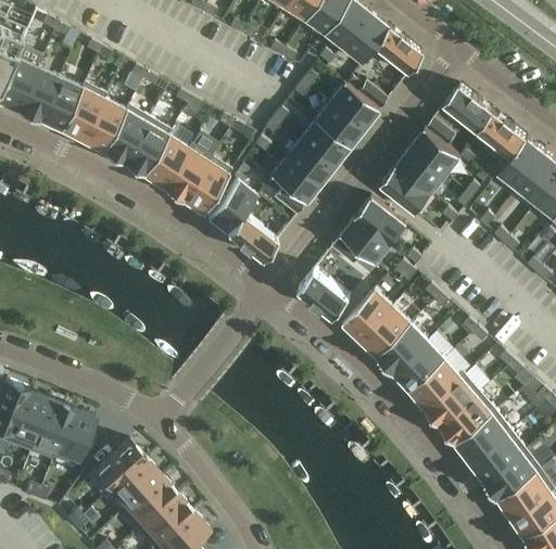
[(0,0),(0,93),(15,60),(21,48),(24,41),(21,40),(21,42),(0,38),(0,0)]
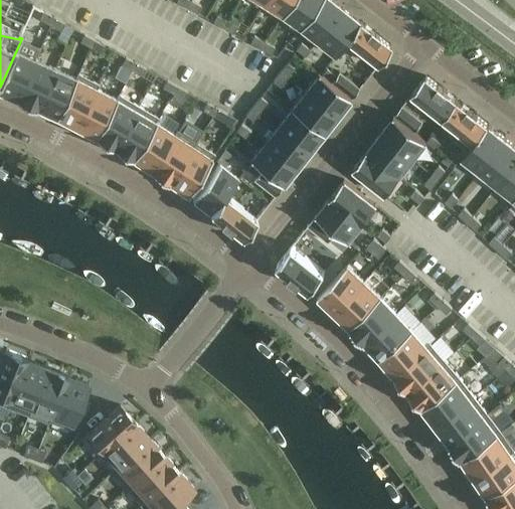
[(247,0),(264,10),(269,0),(247,0)]
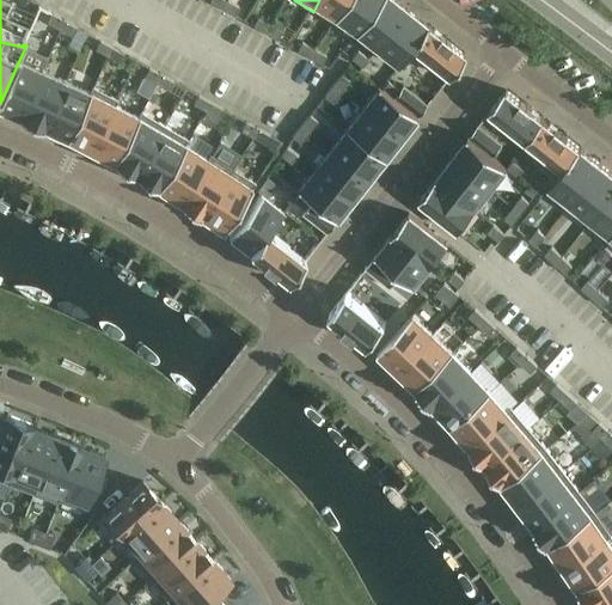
[(335,25),(350,0),(319,0),(313,12),(335,25)]
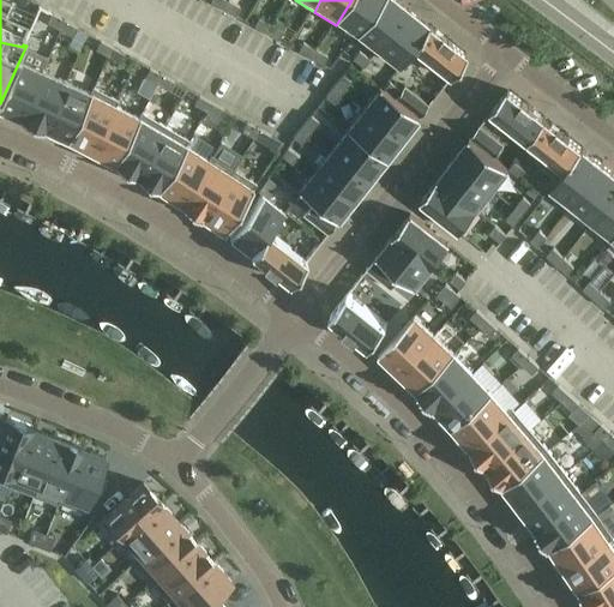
[(357,41),(386,0),(385,0),(351,0),(336,25),(357,41)]
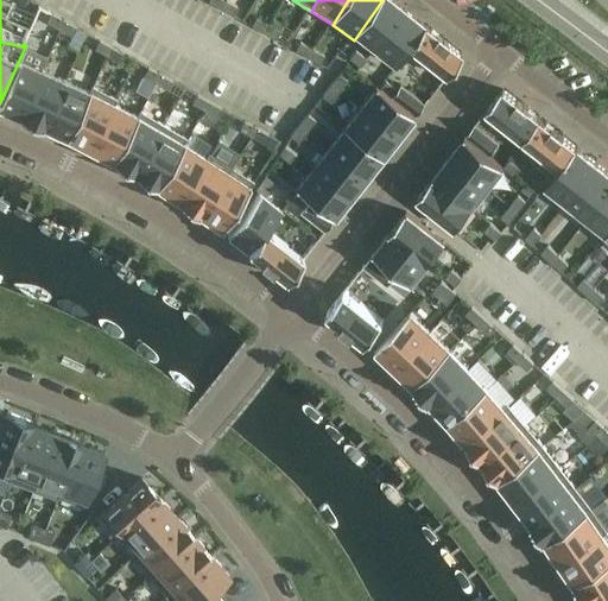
[(373,56),(404,17),(382,0),(354,40),(373,56)]
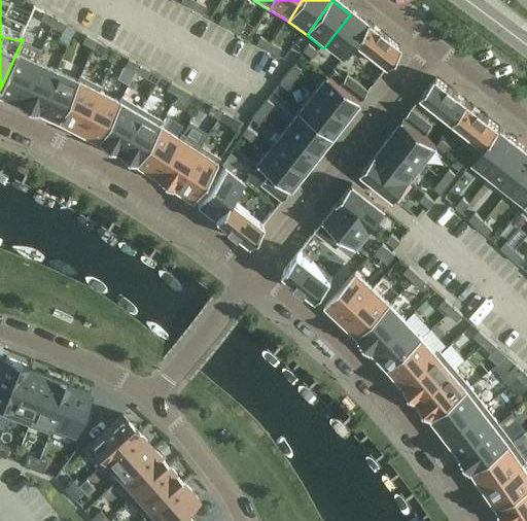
[(195,6),(184,1),(180,8),(191,13),(195,6)]
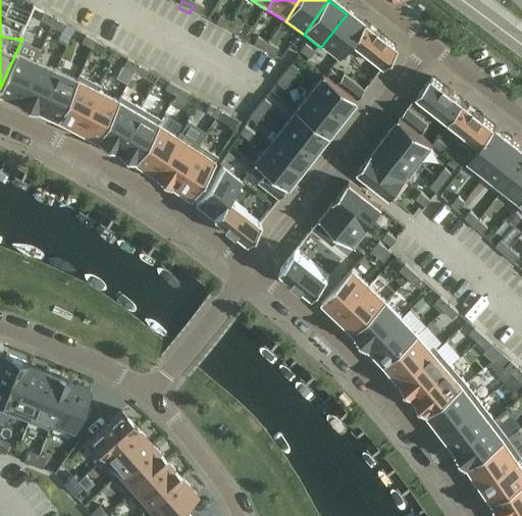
[(200,19),(204,12),(193,6),(190,13),(200,19)]
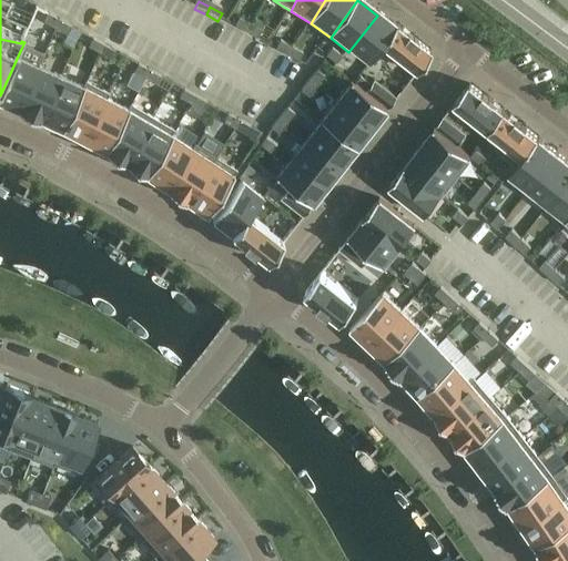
[(381,51),(396,31),(377,16),(348,52),(368,68),(381,52),(381,51)]
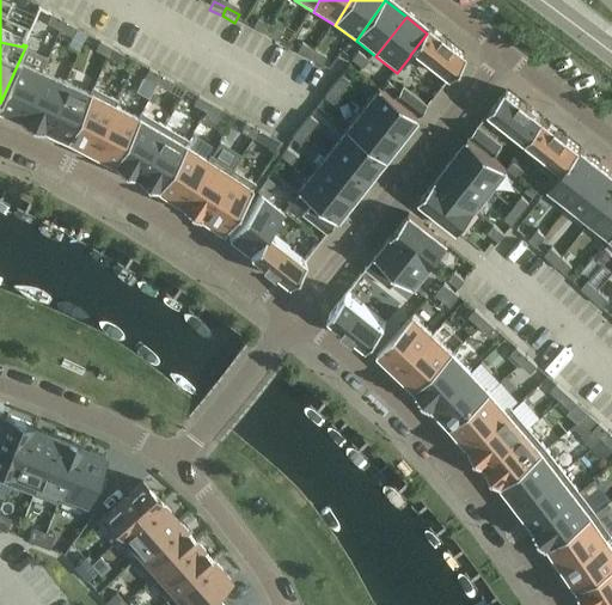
[(60,36),(65,29),(53,22),(48,30),(60,36)]
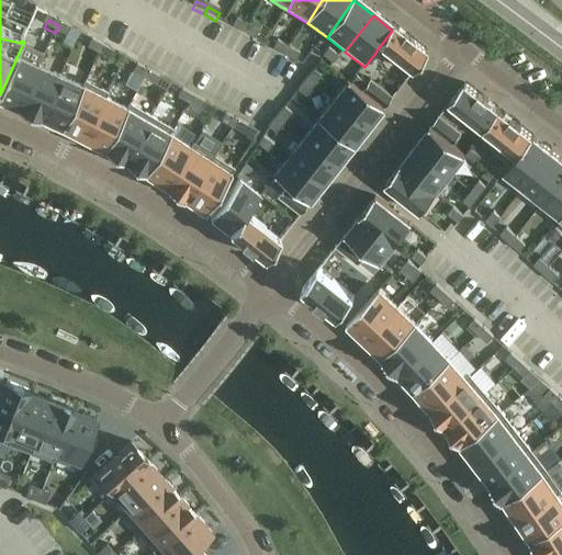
[(244,36),(248,30),(236,23),(233,31),(244,36)]
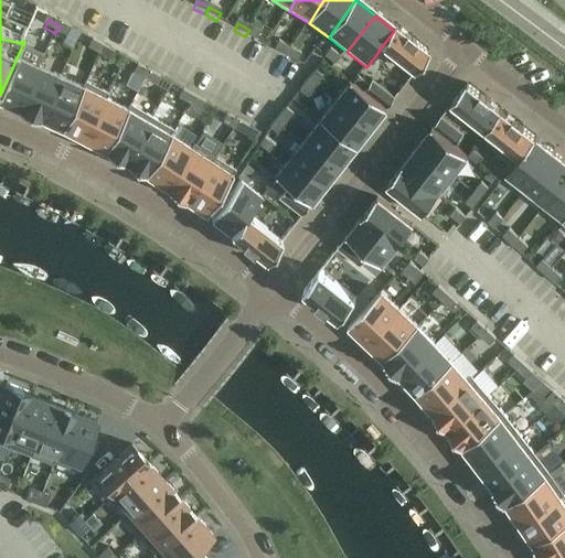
[(66,40),(71,32),(60,27),(55,33),(66,40)]
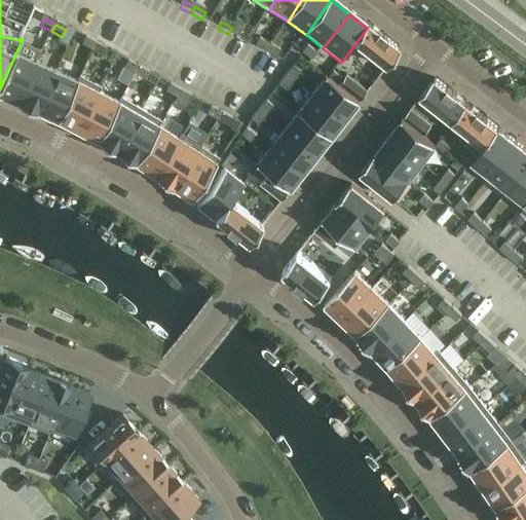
[(238,40),(242,33),(232,28),(228,34),(238,40)]
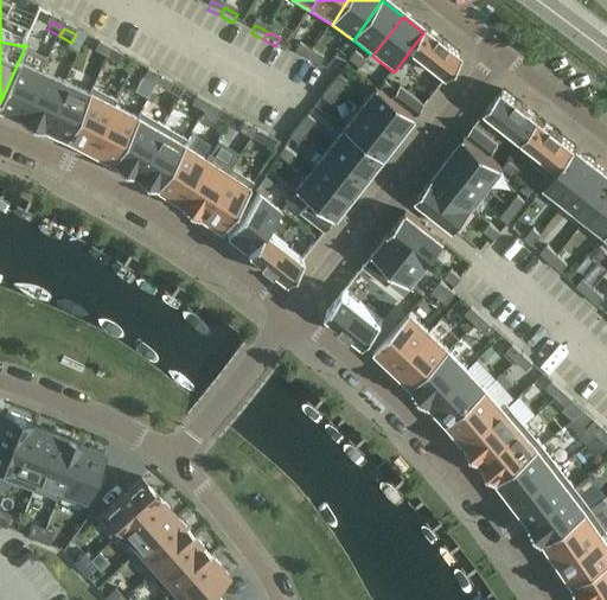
[(447,50),(435,42),(423,33),(407,55),(407,56),(443,84),(461,63),(447,51),(447,50)]
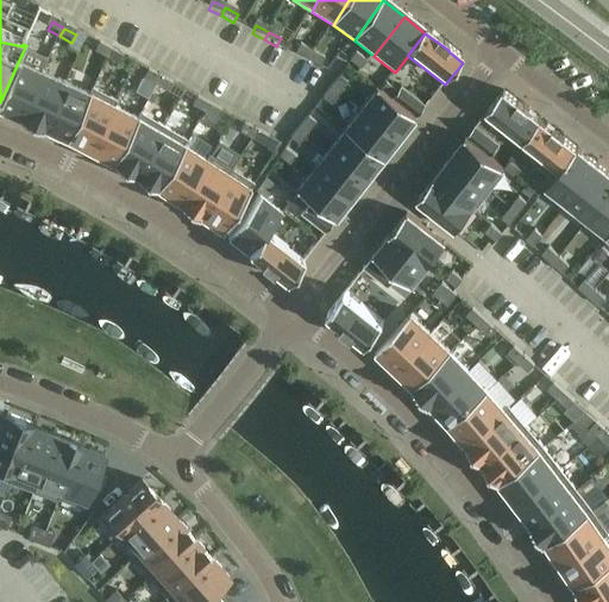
[(107,63),(112,55),(100,48),(95,56),(107,63)]
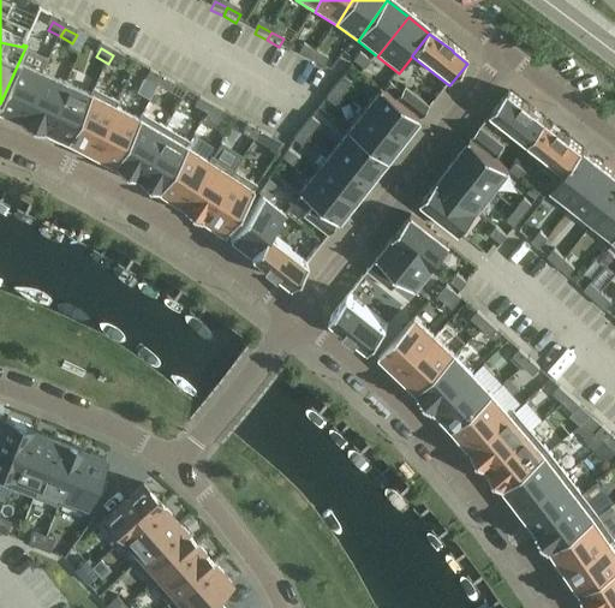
[(311,65),(316,57),(303,51),(299,58),(311,65)]
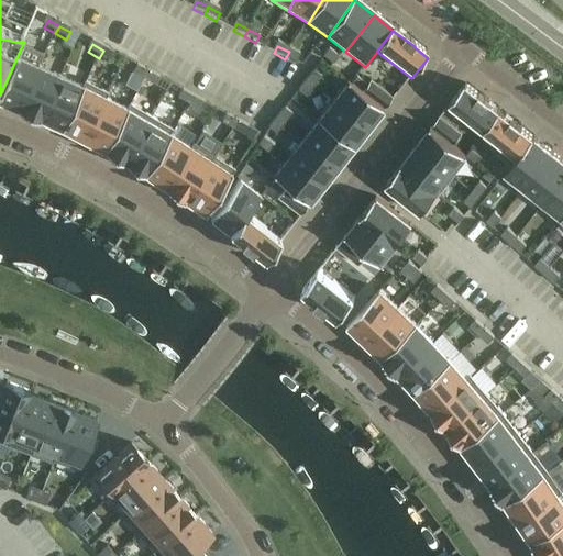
[(15,60),(0,95),(0,107),(19,115),(39,71),(44,59),(21,48),(15,60)]
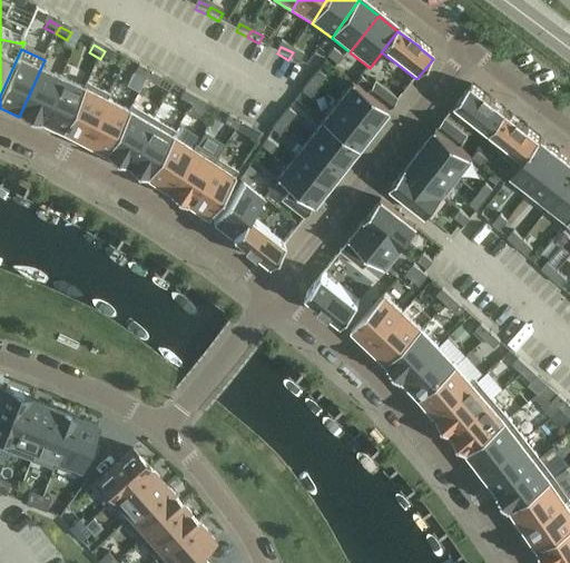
[(111,65),(116,57),(105,51),(100,59),(111,65)]
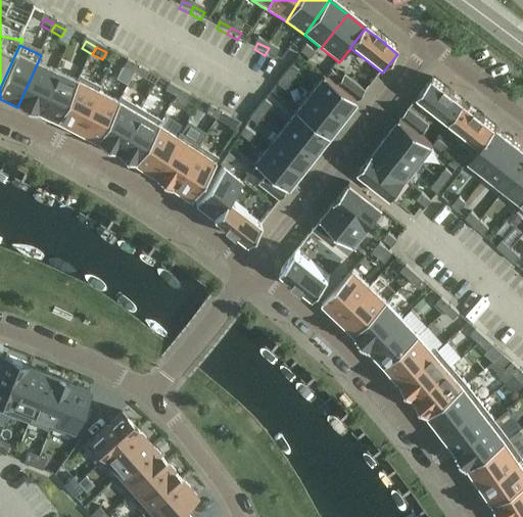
[(275,61),(279,54),(269,48),(265,55),(275,61)]
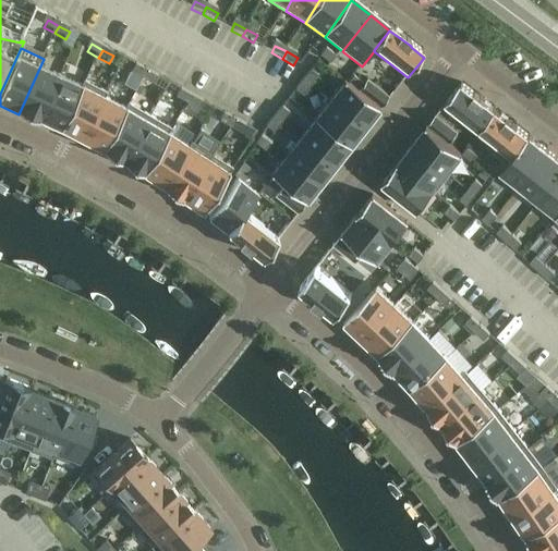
[(330,66),(336,60),(326,52),(320,59),(330,66)]
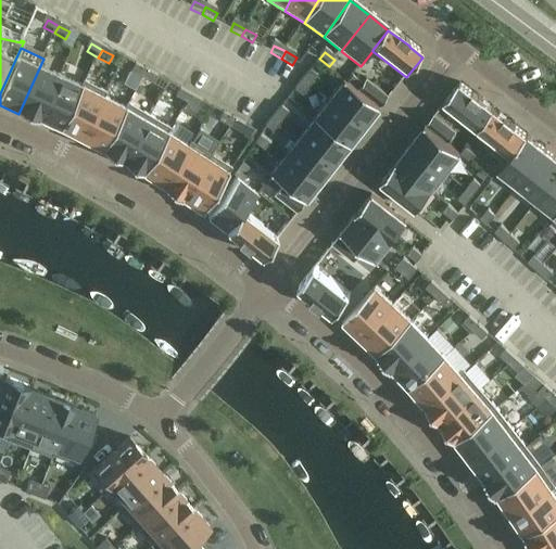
[(142,83),(147,75),(136,68),(131,76),(142,83)]
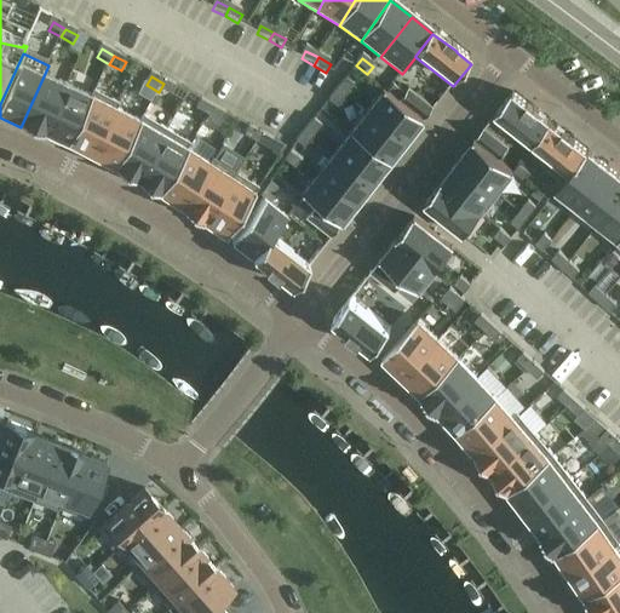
[(44,138),(65,89),(42,79),(21,127),(44,138)]
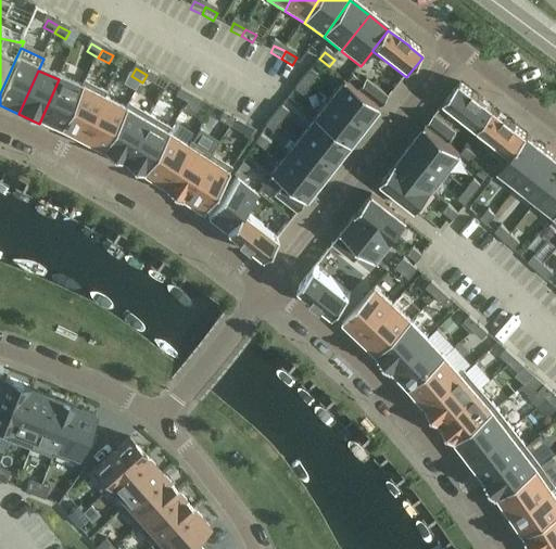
[(310,89),(317,79),(311,74),(302,84),(310,89)]
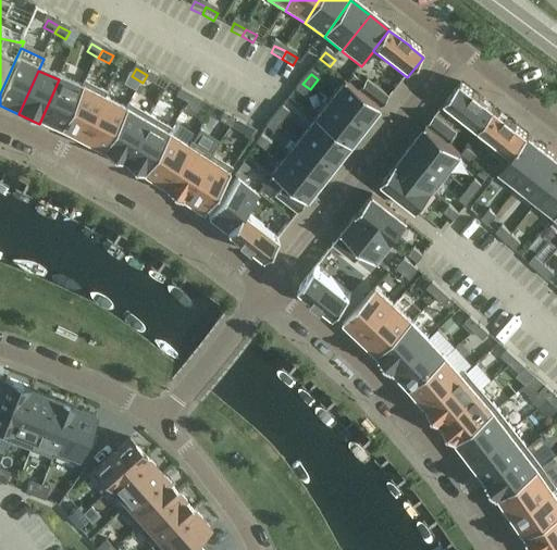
[(153,88),(158,80),(147,75),(143,83),(153,88)]
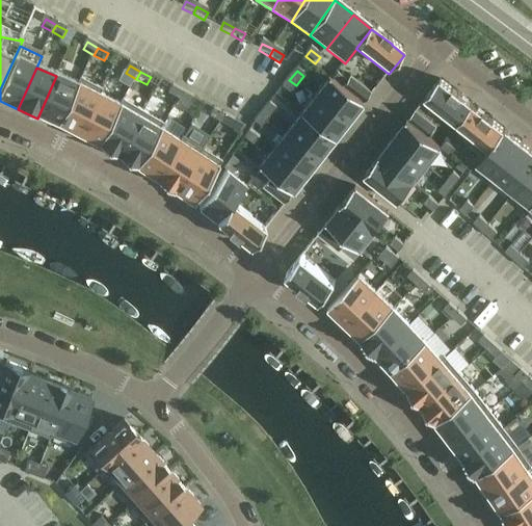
[(58,127),(78,86),(56,76),(37,119),(58,127)]
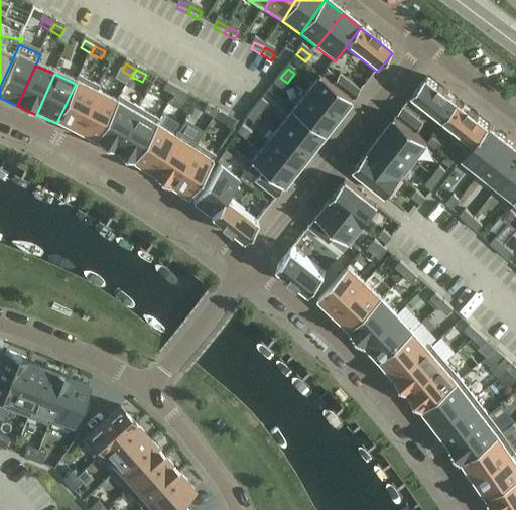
[(336,82),(327,75),(321,81),(331,88),(336,82)]
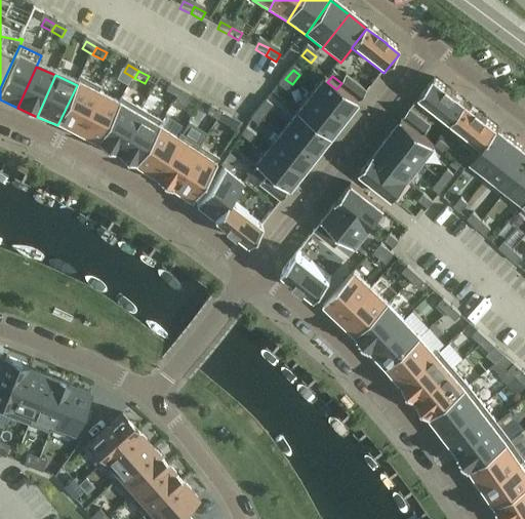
[(284,93),(292,84),(285,79),(278,89),(284,93)]
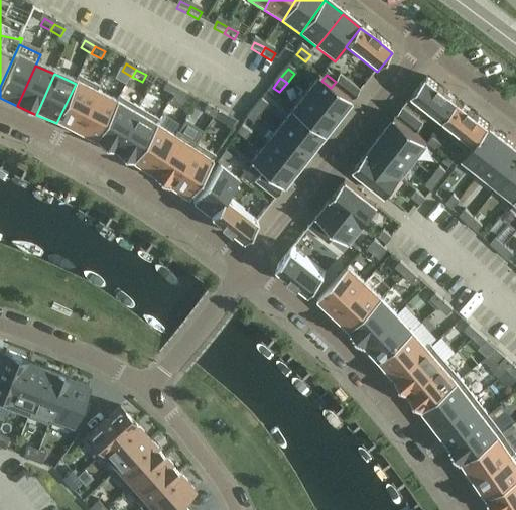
[(360,94),(340,78),(331,89),(352,105),(360,94)]
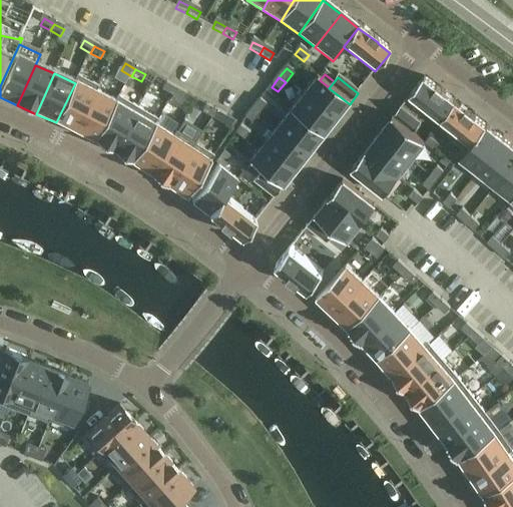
[(350,104),(329,88),(329,87),(320,80),(317,78),(303,96),(336,122),(350,104)]
